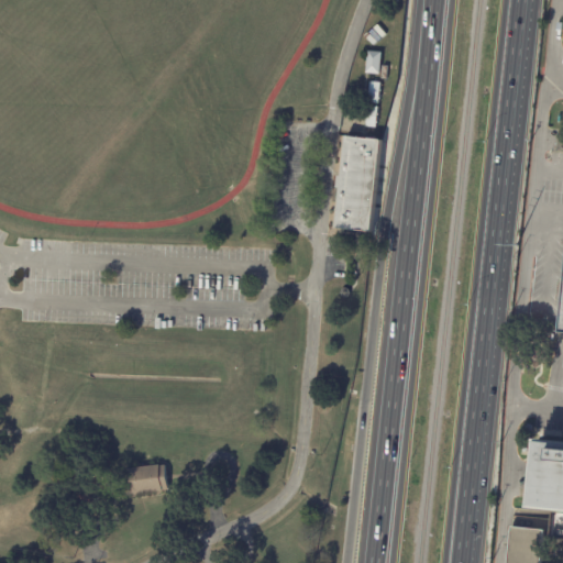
[(381,53),(378,75),(364,74),(366,52),(381,53)]
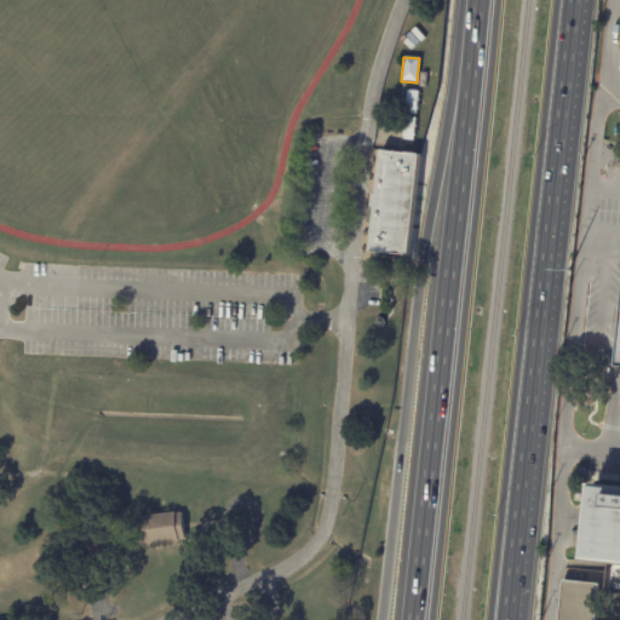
[(423,86),(425,74),(438,75),(437,87),(423,86)]
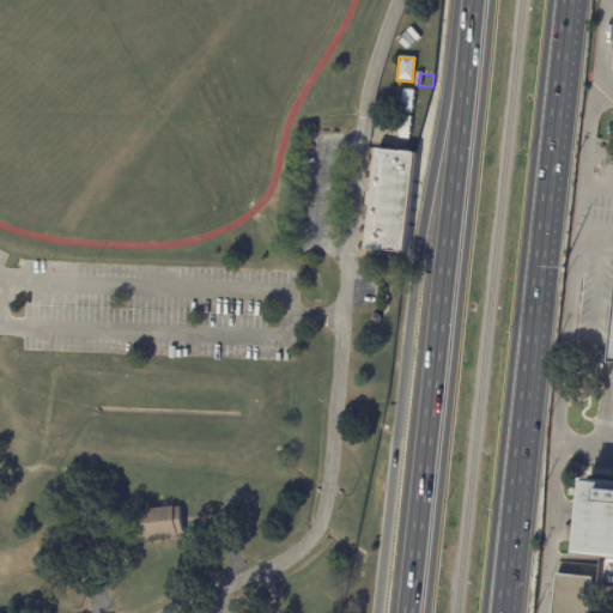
[(413,114),(401,113),(404,90),(416,91),(413,114)]
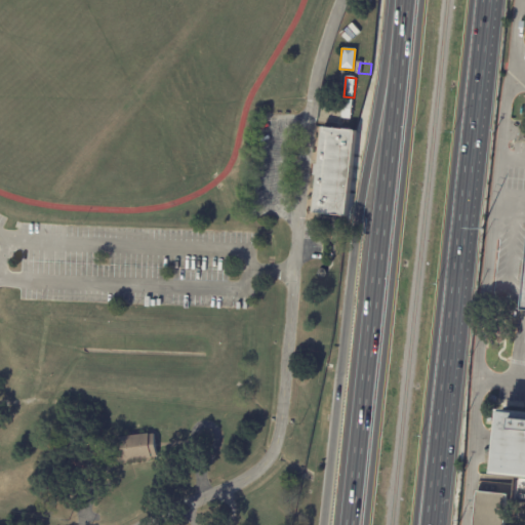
[(353,99),(351,119),(341,119),(342,99),(353,99)]
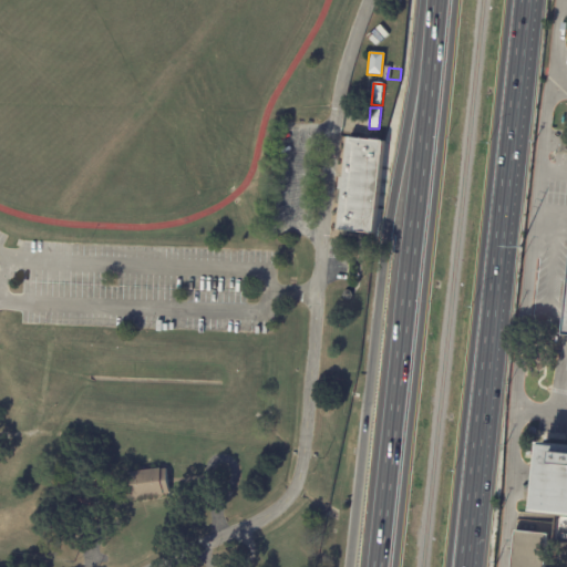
[(349,137),(385,142),(373,244),(362,243),(363,234),(339,230),(343,189),(341,189),(342,177),(344,178),(349,137)]
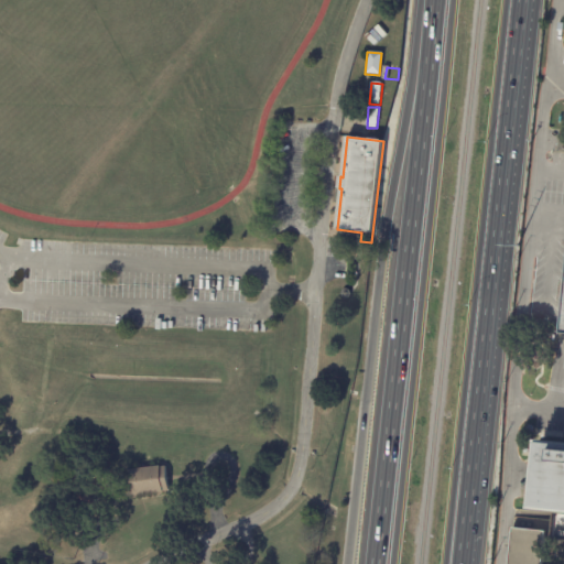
[(60,383),(56,404),(46,402),(50,382),(60,383)]
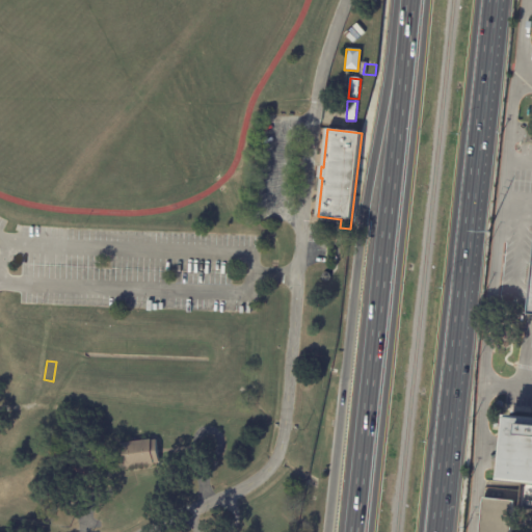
[(509,418),(531,420),(531,507),(525,507),(527,483),(500,481),(507,417),(509,418)]
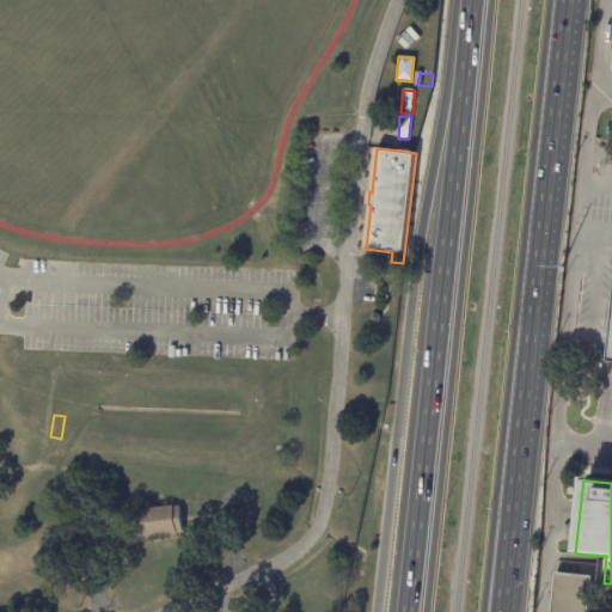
[(181,515),(183,532),(139,539),(134,510),(173,505),(173,506),(179,506),(181,515)]
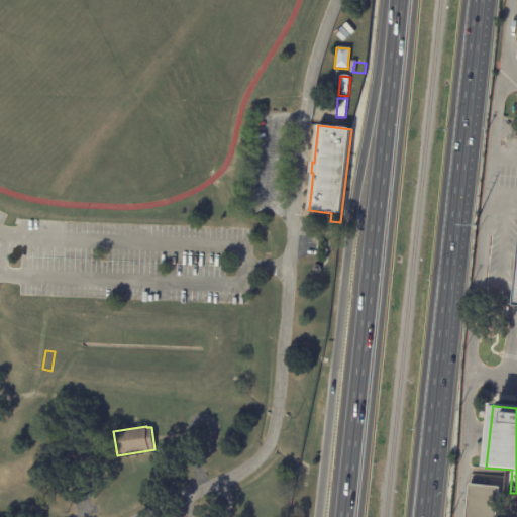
[(89,456),(69,463),(64,445),(88,438),(93,455),(89,456)]
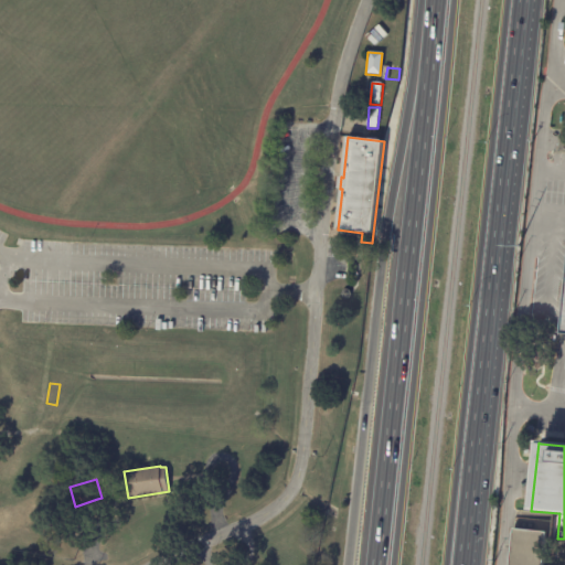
[(547,532),(544,564),(510,564),(514,529),(547,532)]
